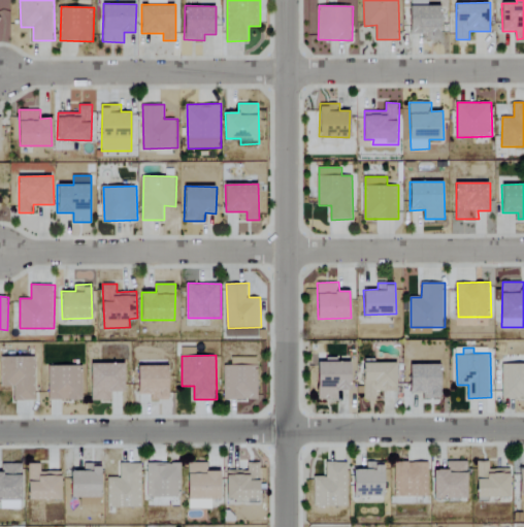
[(37,357),(4,356),(3,387),(15,387),(15,400),(36,400),(37,357)]
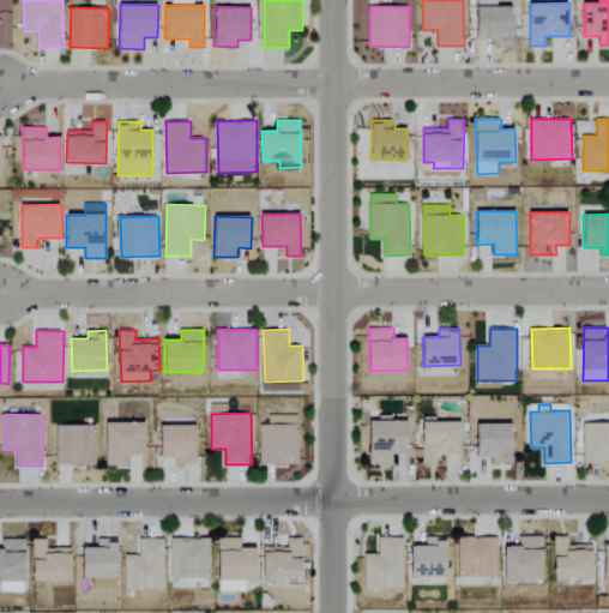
[(261,464),(301,464),(301,415),(271,415),(270,425),(263,425),(261,464)]
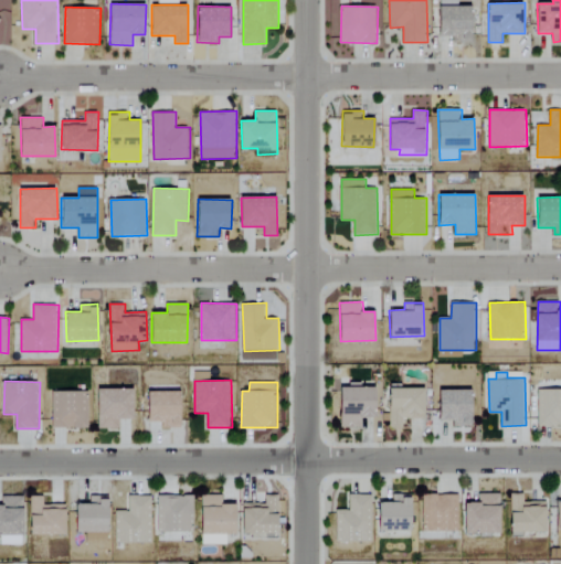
[(425,387),(403,389),(403,384),(390,384),(391,427),(404,427),(404,417),(426,417),(425,387)]
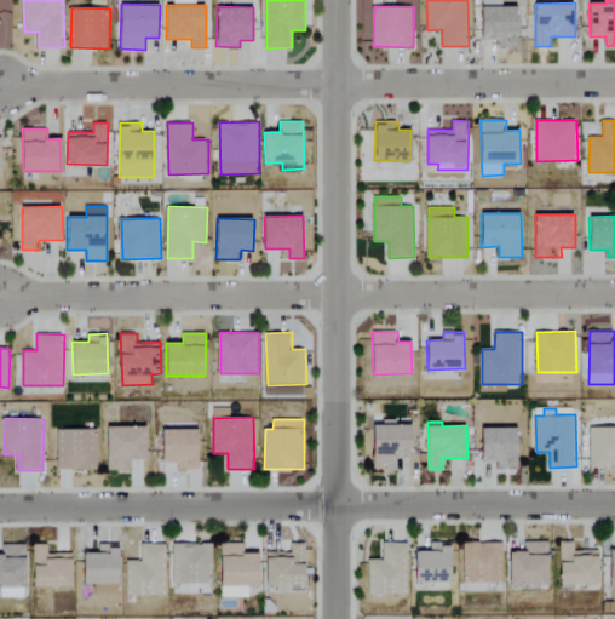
[(374,469),(400,469),(400,459),(413,458),(412,423),(383,424),(373,424),(374,469)]
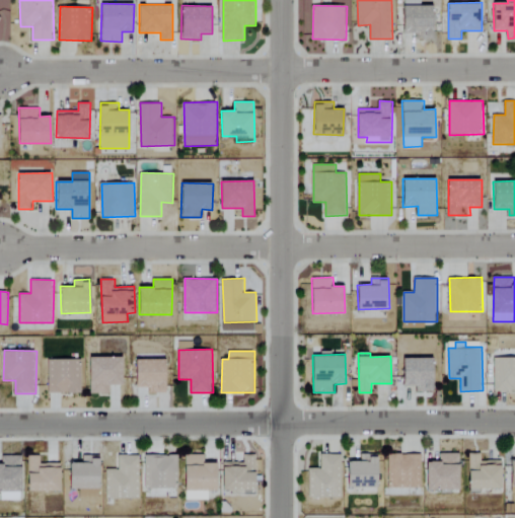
[(90,357),(89,393),(112,394),(113,384),(123,384),(124,357),(90,357)]
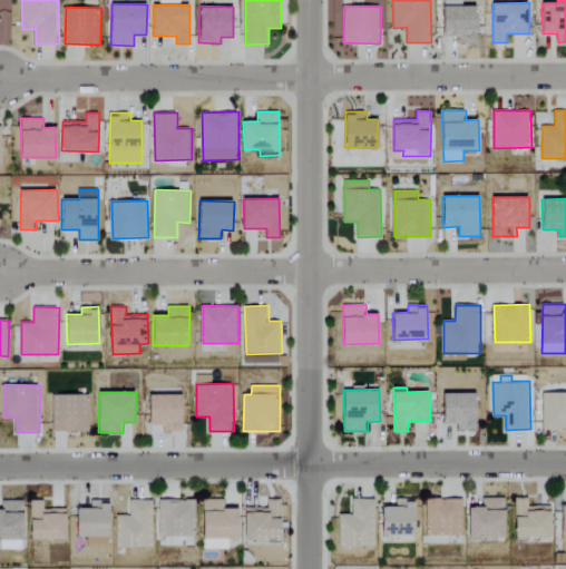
[(544,430),(565,429),(565,392),(544,393),(544,430)]
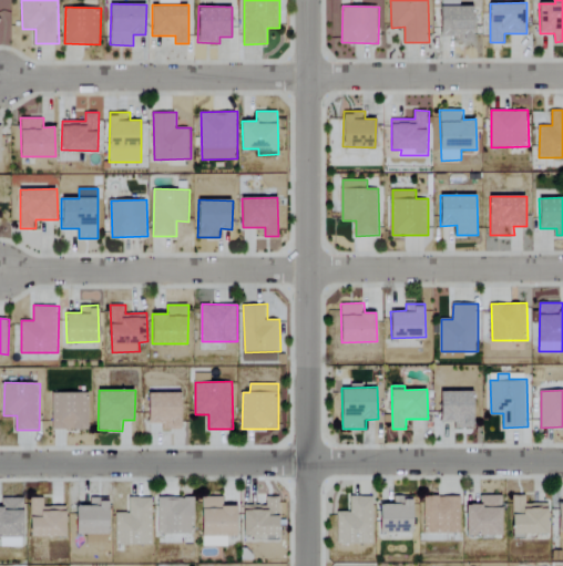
[(457,421),(457,428),(474,428),(473,391),(440,392),(441,422),(457,421)]
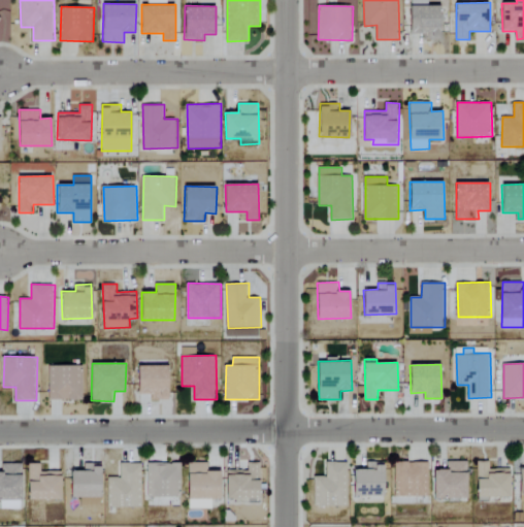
[(51,399),(84,400),(84,366),(51,365),(51,399)]
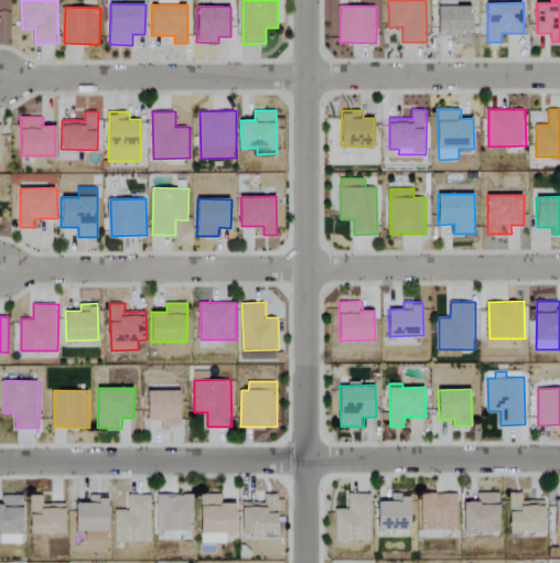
[(180,390),(147,391),(148,420),(163,420),(163,428),(180,428),(180,390)]
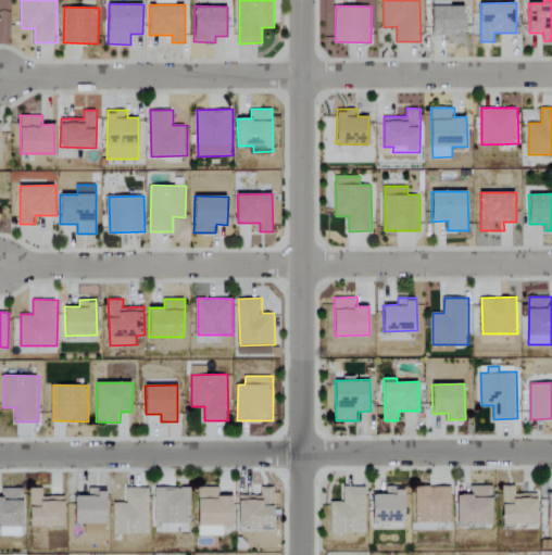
[(453,522),(452,486),(417,487),(417,524),(453,522)]
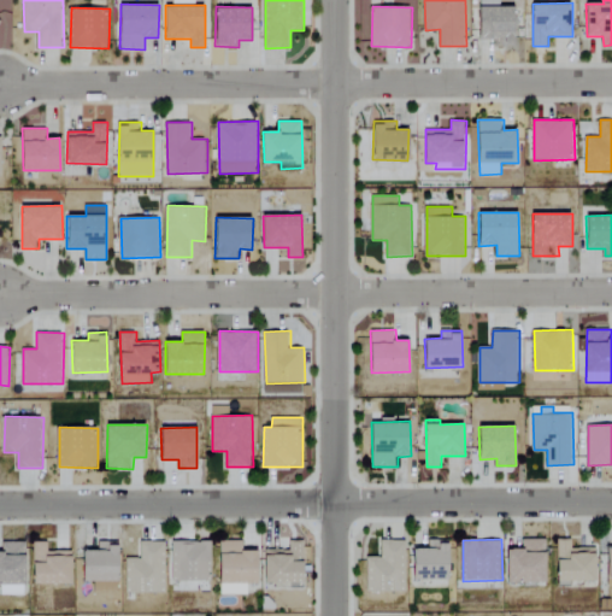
[(507,550),(507,582),(548,582),(549,539),(524,539),(523,550),(507,550)]
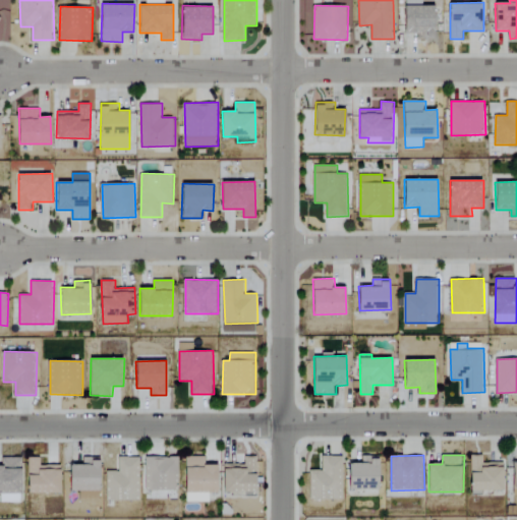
[(506,490),(506,462),(484,462),(484,455),(471,455),(472,492),(506,490)]
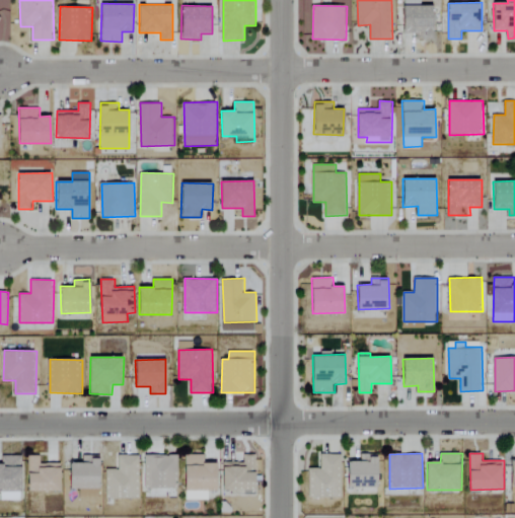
[(206,454),(185,455),(186,491),(217,490),(217,463),(206,463),(206,454)]
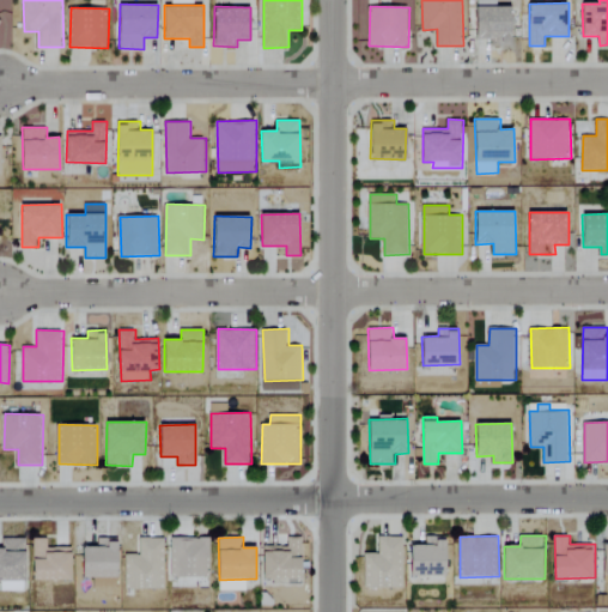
[(303,538),(289,537),(289,546),(263,546),(263,581),(302,581),(303,538)]
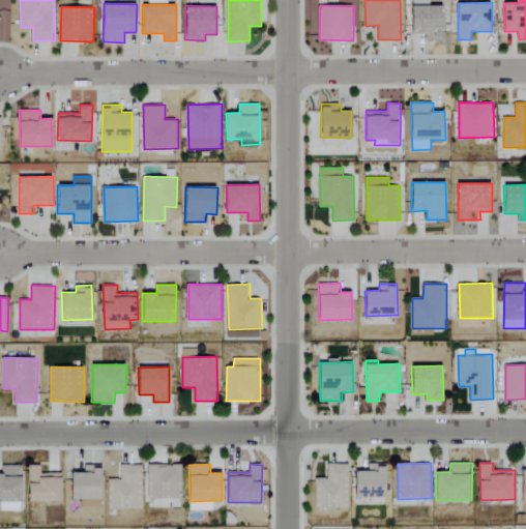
[(350,464),(328,464),(328,478),(316,478),(316,508),(350,508),(350,464)]
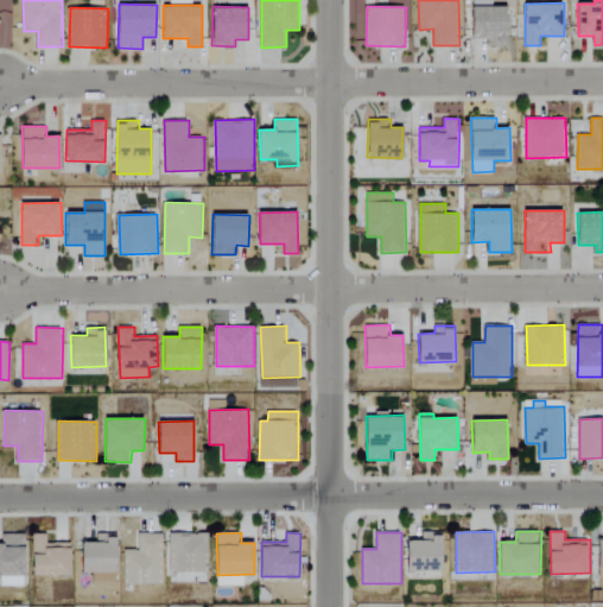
[(407,573),(443,571),(442,532),(424,532),(424,541),(406,541),(407,573)]
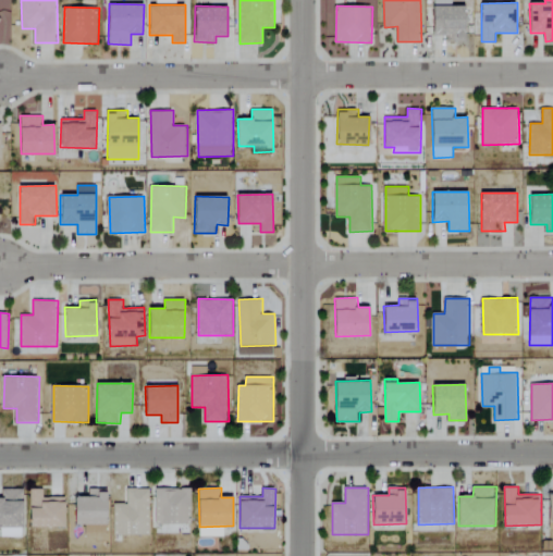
[(24,489),(3,489),(3,498),(0,498),(0,528),(2,529),(2,536),(23,538),(24,489)]
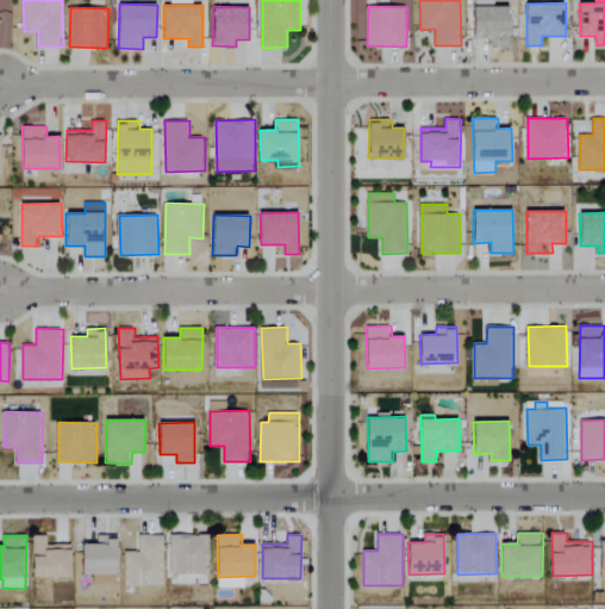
[(33,578),(72,577),(70,545),(49,546),(49,535),(32,536),(33,578)]
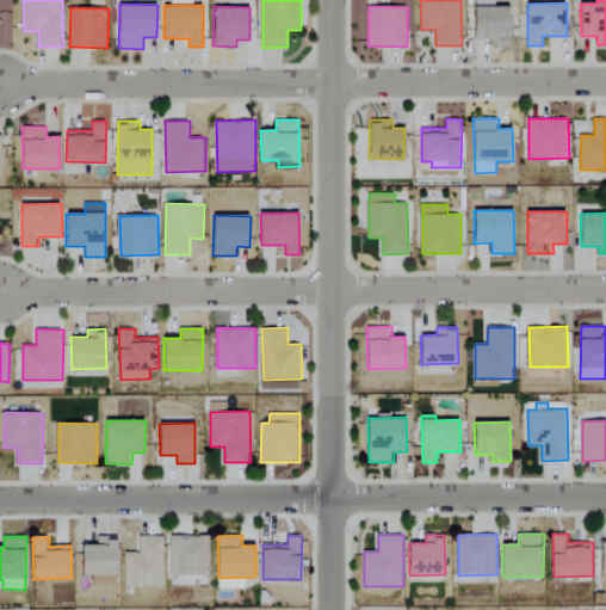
[(128,552),(128,586),(164,587),(165,536),(141,536),(140,553),(128,552)]
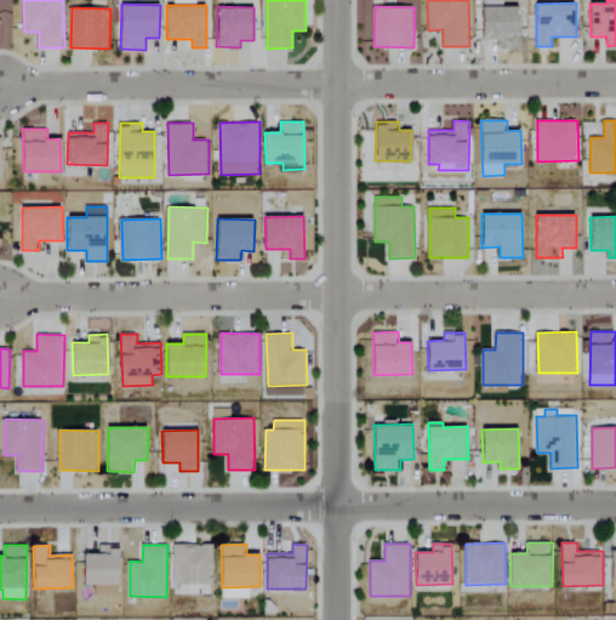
[(175,545),(174,585),(214,585),(215,545),(175,545)]
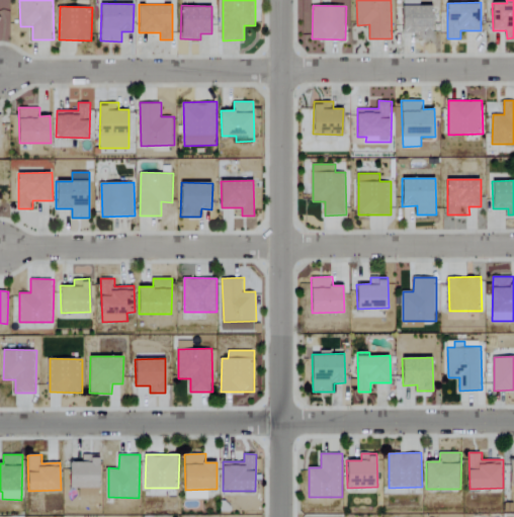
[(99,460),(70,459),(69,489),(98,490),(99,460)]
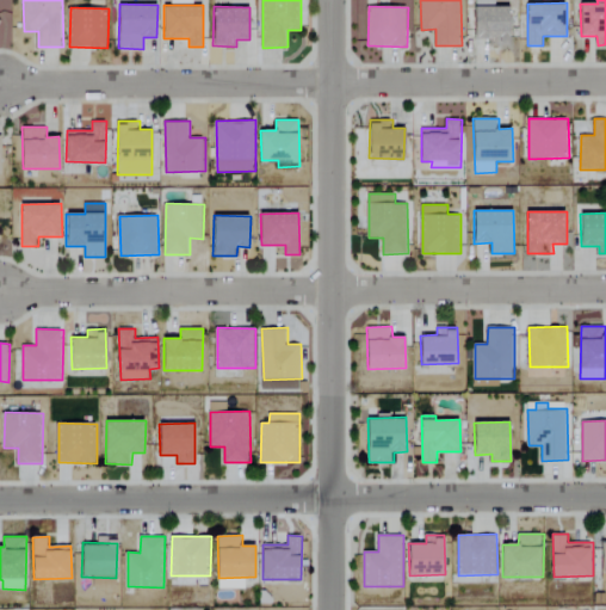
[(220,590),(247,589),(247,578),(220,579),(220,590)]
